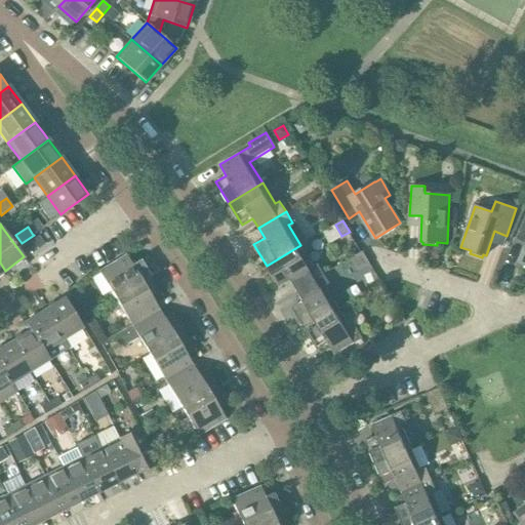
[(324,233),(331,245),(340,239),(333,228),(324,233)]
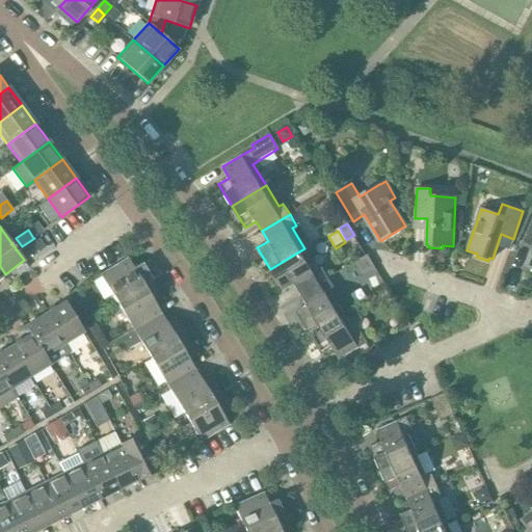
[(32,257),(45,247),(46,247),(38,239),(26,248),(32,257)]
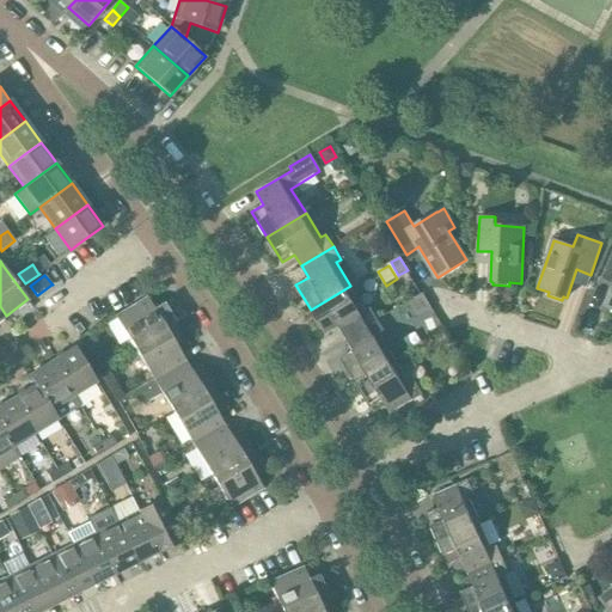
[(346,340),(378,319),(371,307),(366,311),(350,286),(311,310),(326,336),(340,328),(346,340)]
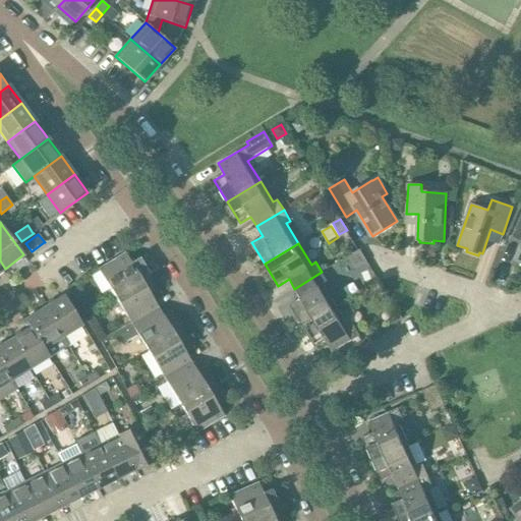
[(347,257),(354,270),(366,263),(359,250),(347,257)]
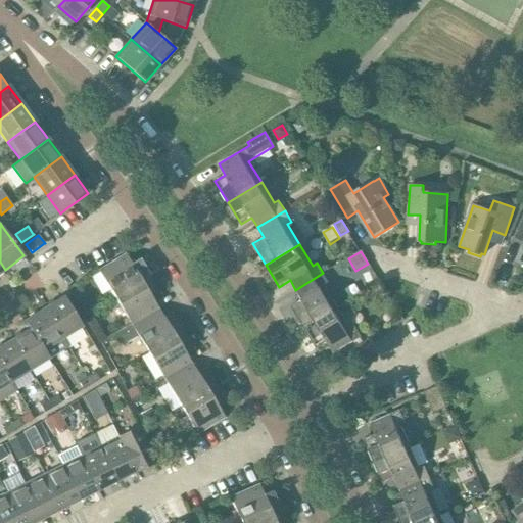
[(114,297),(150,276),(140,258),(132,264),(126,253),(98,270),(114,297)]
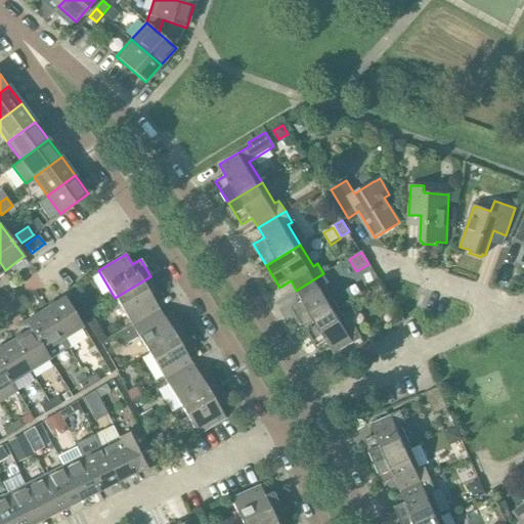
[(323,273),(296,291),(302,300),(292,306),(305,329),(338,308),(325,288),(331,285),(323,273)]
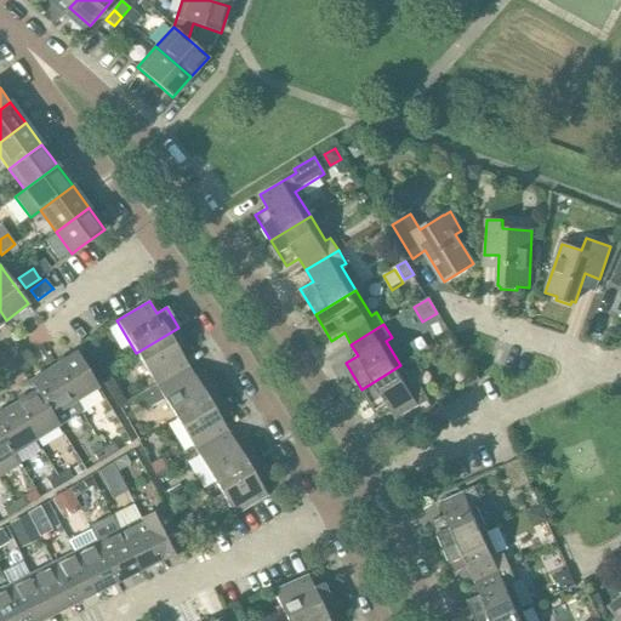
[(136,353),(157,386),(188,366),(182,355),(192,349),(178,328),(136,353)]
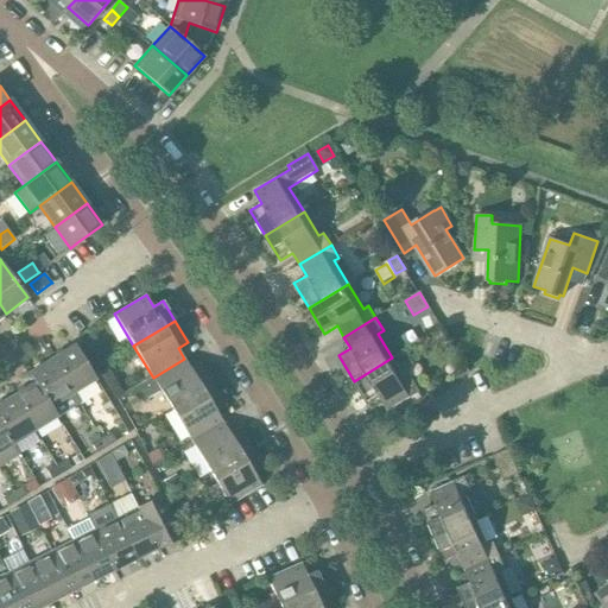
[(51,359),(73,393),(96,379),(75,344),(51,359)]
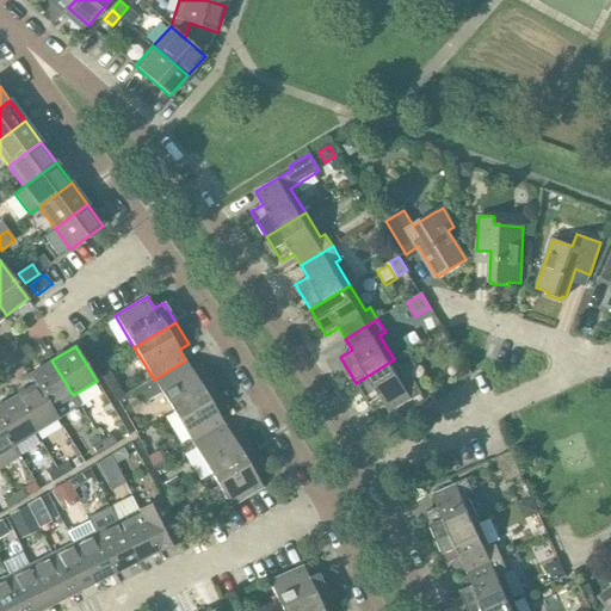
[(394,359),(356,383),(371,408),(383,401),(390,413),(423,394),(414,381),(409,383),(394,359)]
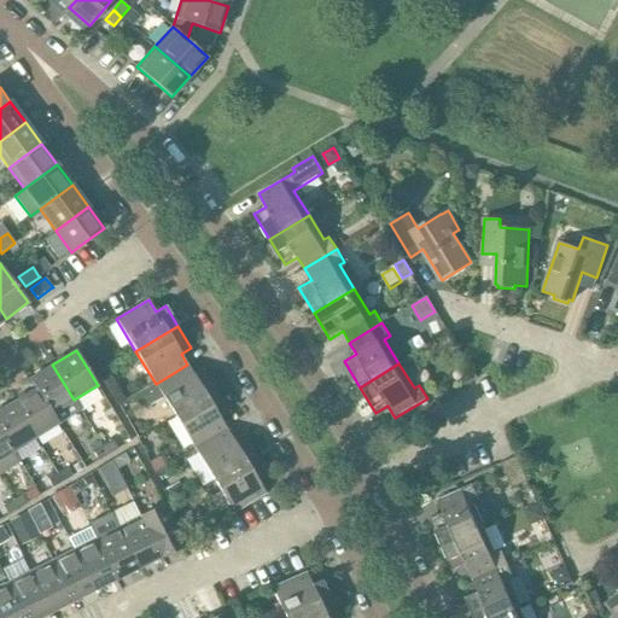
[(52,365),(29,379),(35,389),(36,388),(58,424),(80,409),(74,400),(52,365)]
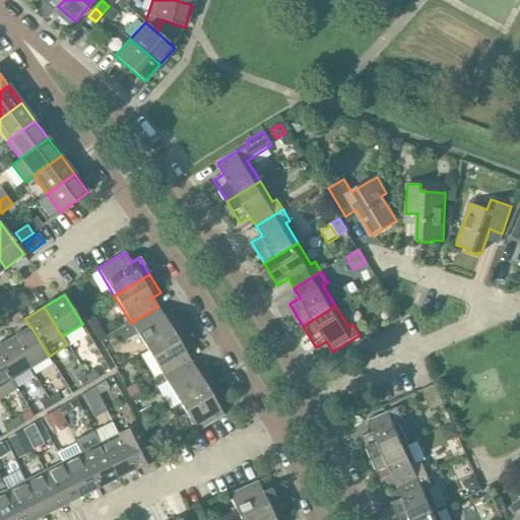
[(131,323),(147,350),(183,328),(172,311),(164,316),(157,307),(131,323)]
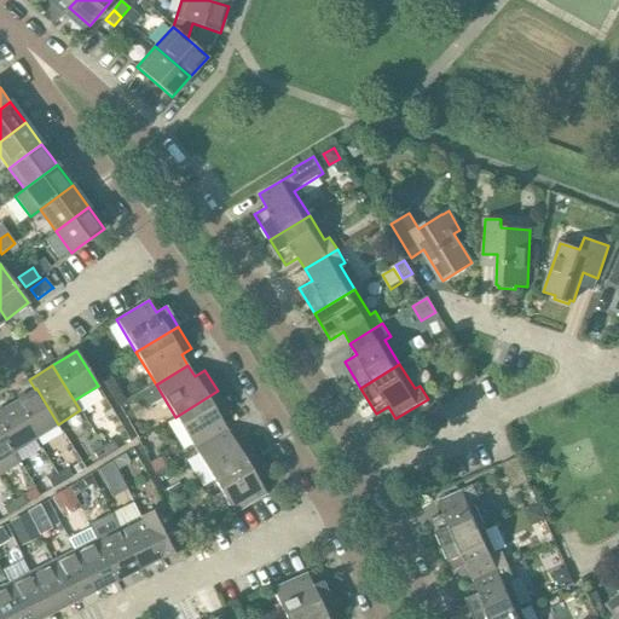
[(35,389),(13,403),(35,438),(58,424),(36,388),(35,389)]
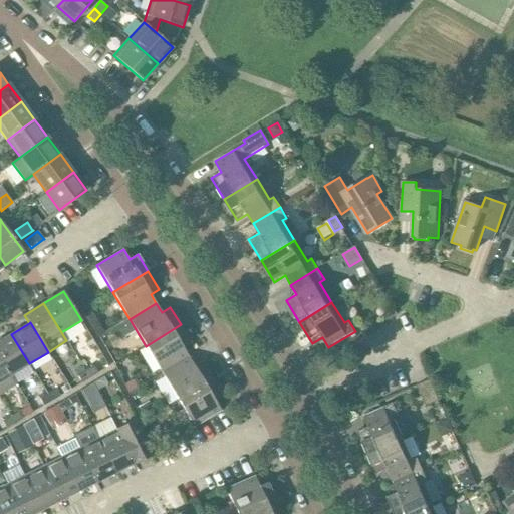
[(181,324),(146,346),(162,372),(189,356),(183,347),(191,342),(181,324)]
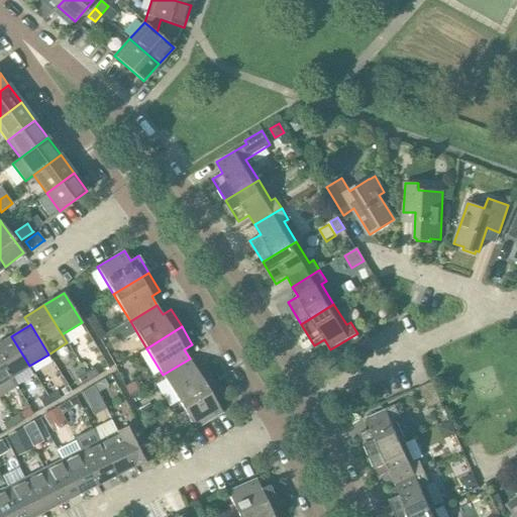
[(11,336),(0,342),(0,358),(11,378),(29,366),(11,336)]
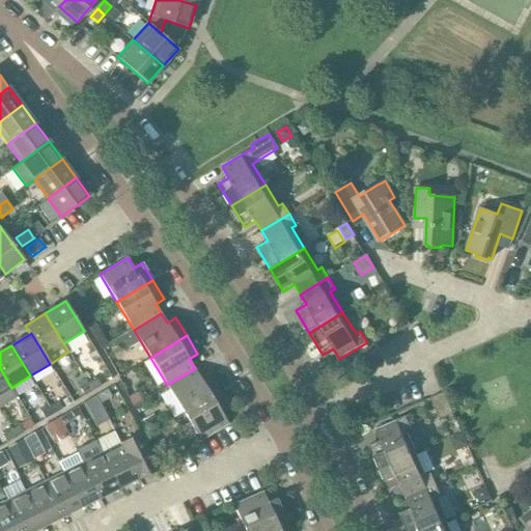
[(0,368),(0,407),(18,397),(11,388),(0,368)]
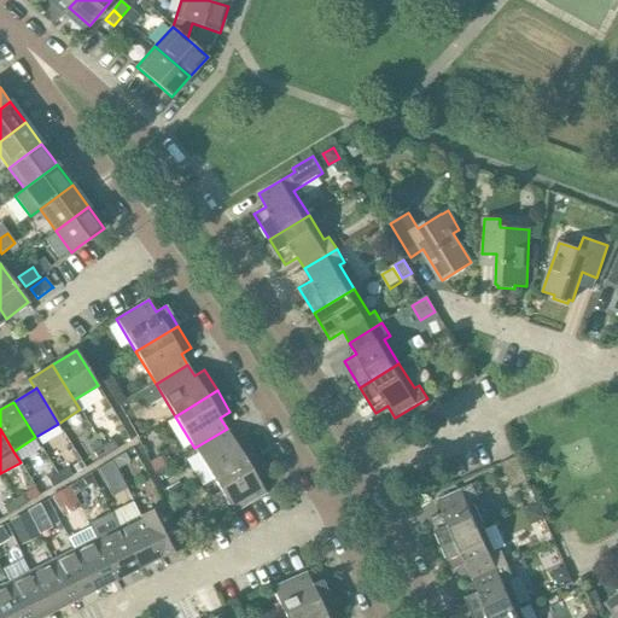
[(194,448),(214,481),(256,455),(244,435),(233,441),(227,429),(194,448)]
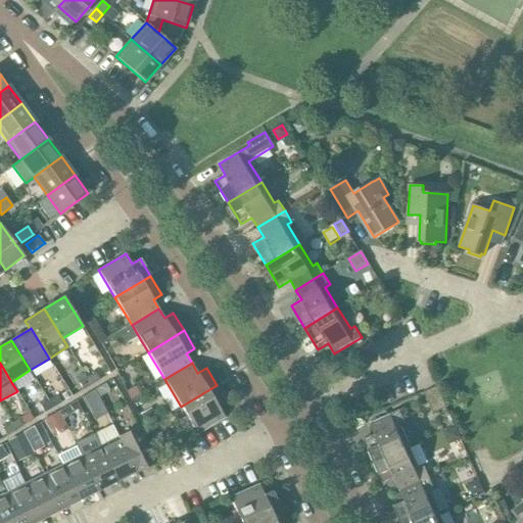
[(83,372),(76,376),(80,382),(87,378),(83,372)]
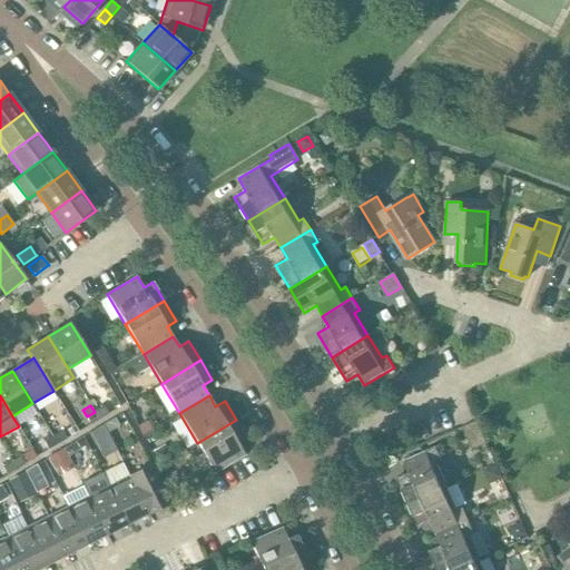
[(95,412),(99,420),(108,414),(104,406),(95,412)]
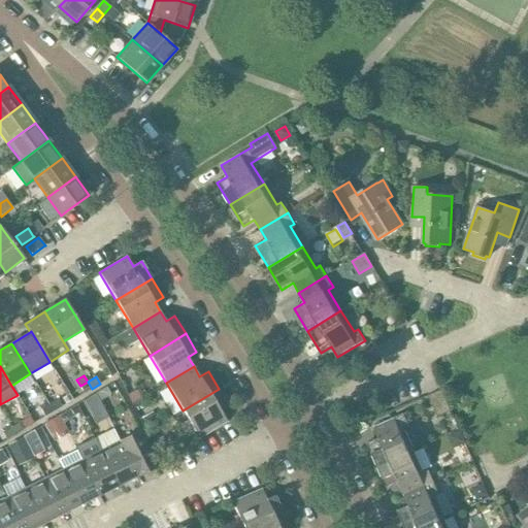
[(92,389),(88,382),(80,386),(79,386),(84,393),(92,389)]
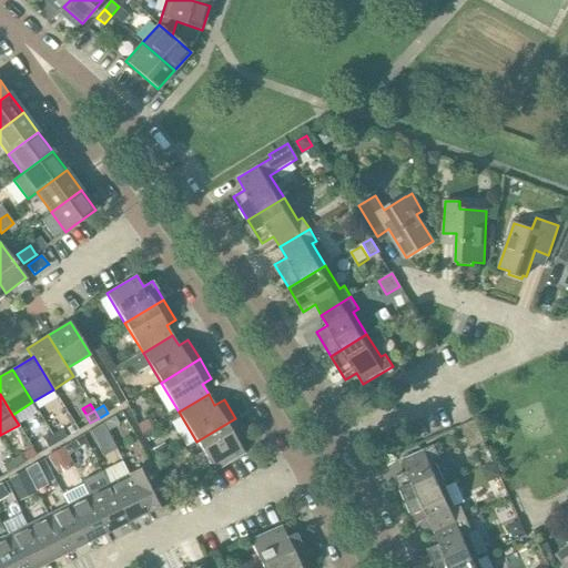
[(102,424),(108,432),(120,425),(114,416),(102,424)]
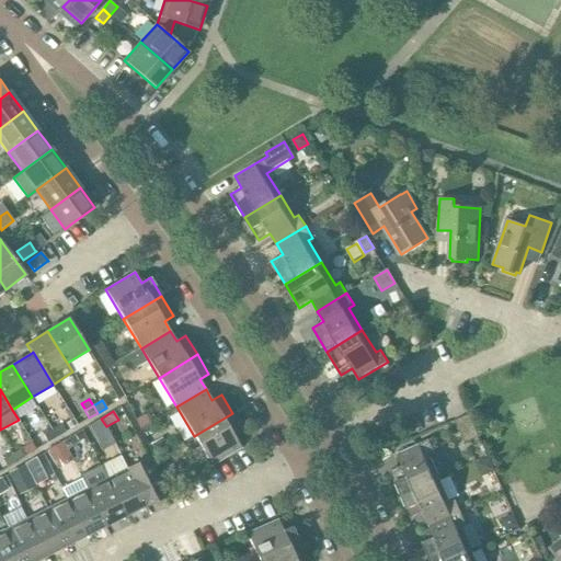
[(148,413),(136,420),(140,428),(152,422),(148,413)]
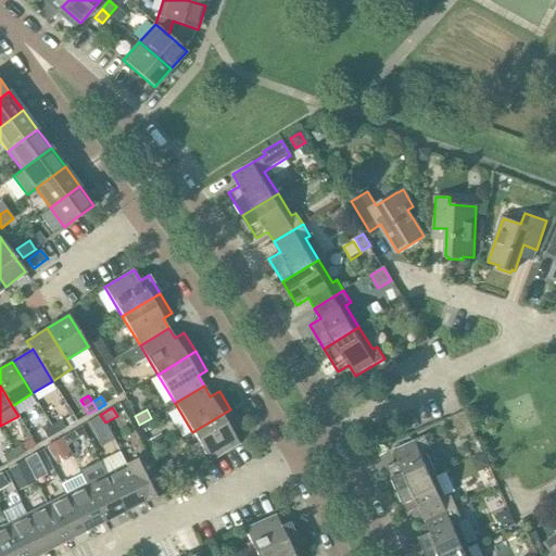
[(230,409),(192,432),(211,462),(239,444),(232,433),(242,428),(230,409)]
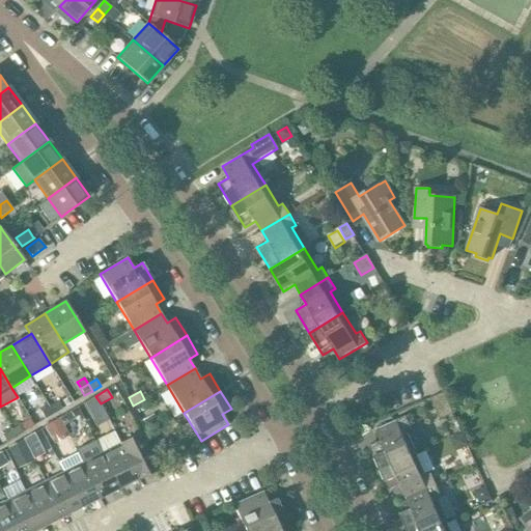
[(101,403),(95,396),(85,402),(94,419),(105,413),(100,404),(101,403)]
